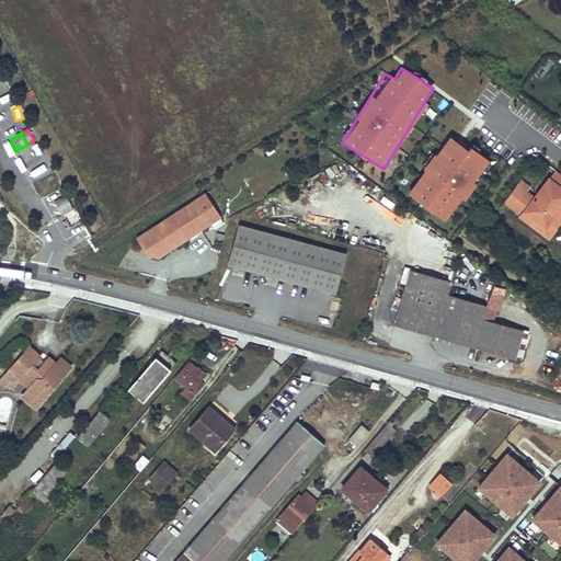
[(447,134),(405,195),(447,222),(488,161),(447,134)]
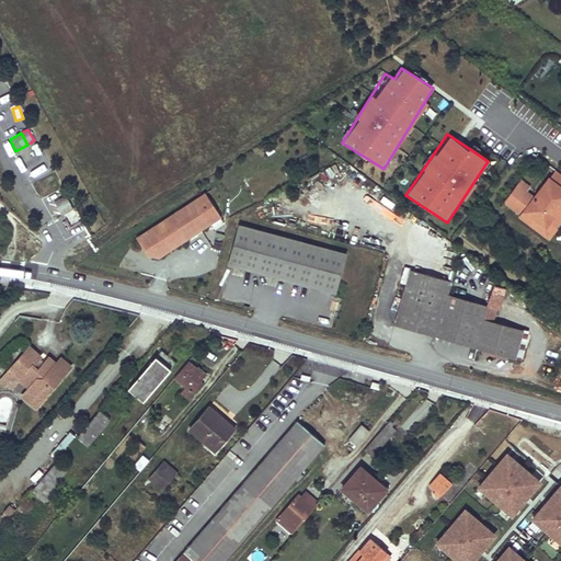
[(33,176),(47,169),(39,156),(26,163),(33,176)]
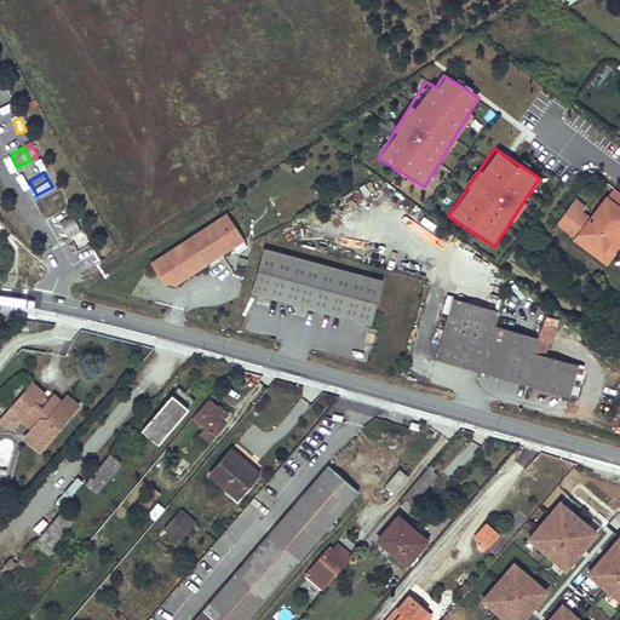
[(561,218),(579,234),(592,217),(583,208),(587,204),(579,196),(561,218)]
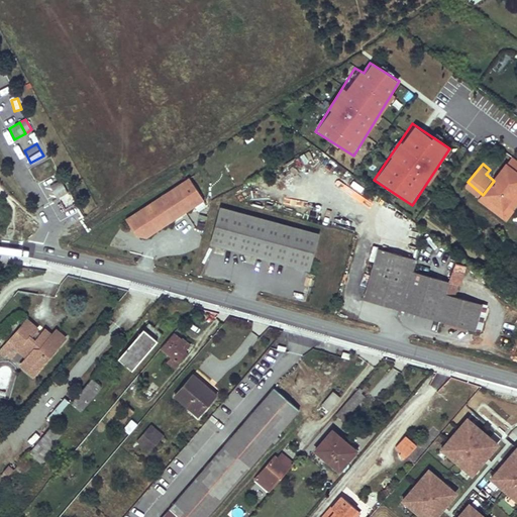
[(516,174),(507,166),(483,195),(491,201),(493,199),(504,208),(516,191),(516,174)]
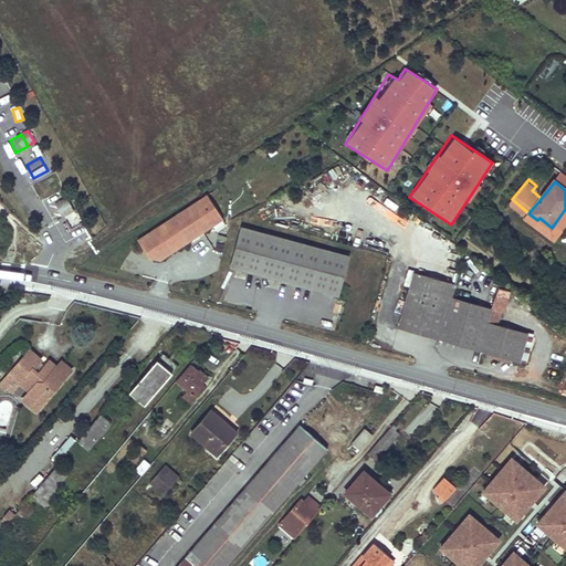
[(66,191),(51,200),(61,217),(76,209),(66,191)]
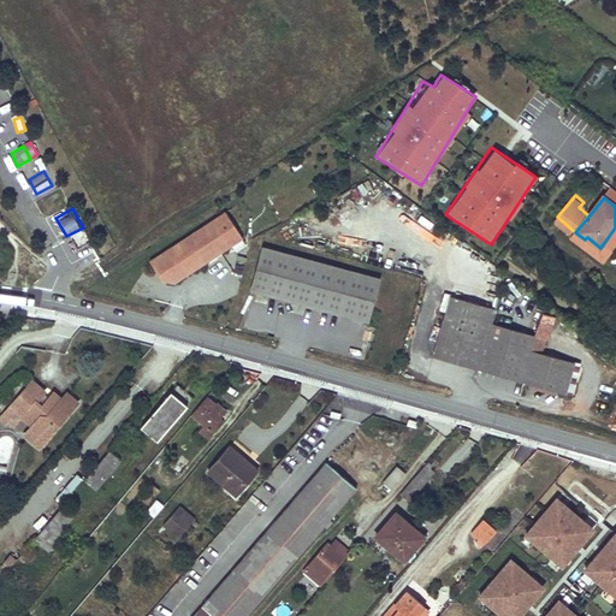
[(573,236),(575,232),(557,217),(555,220),(573,236)]
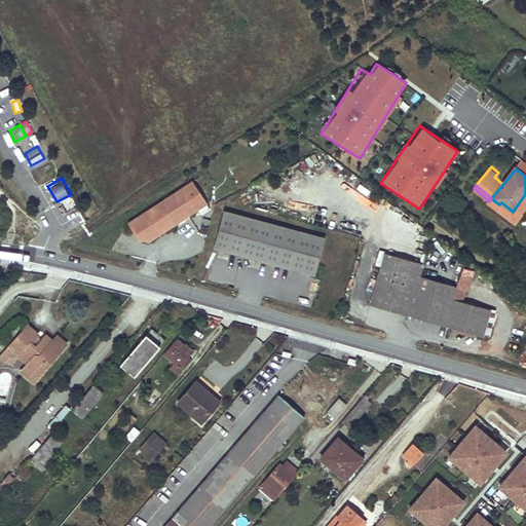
[(191,187),(126,229),(137,243),(148,246),(205,208),(191,187)]
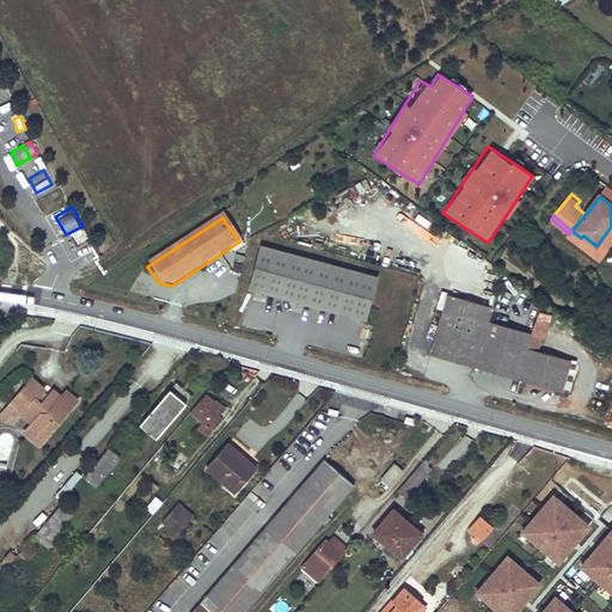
[(611,226),(597,246),(583,236),(581,238),(579,242),(599,258),(604,252),(611,242),(611,226)]
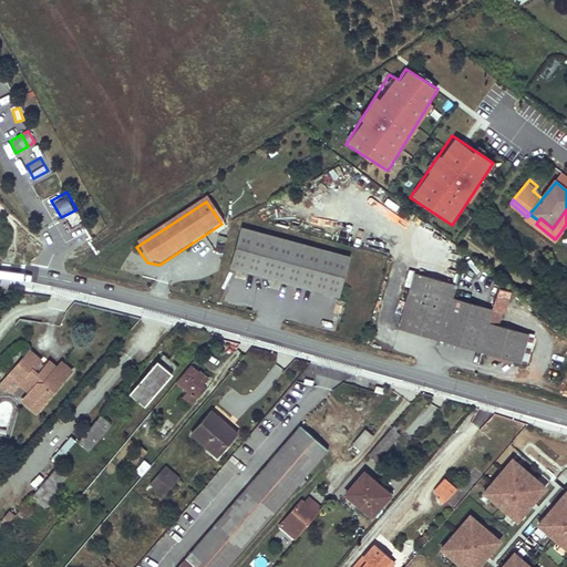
[(230,269),(337,299),(348,258),(241,229),(230,269)]
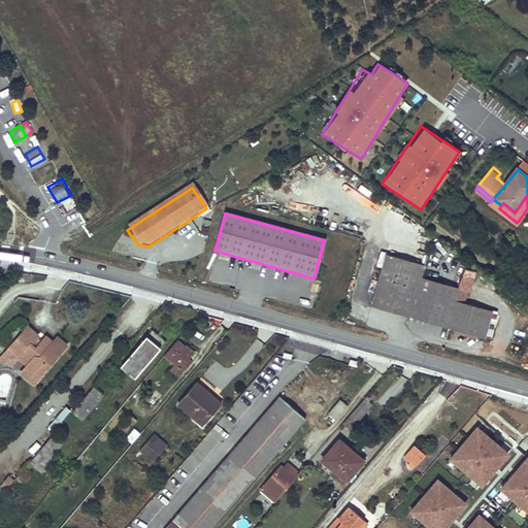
[(492,336),(499,310),(465,302),(468,290),(421,277),(425,264),(387,255),(373,307),(492,336)]
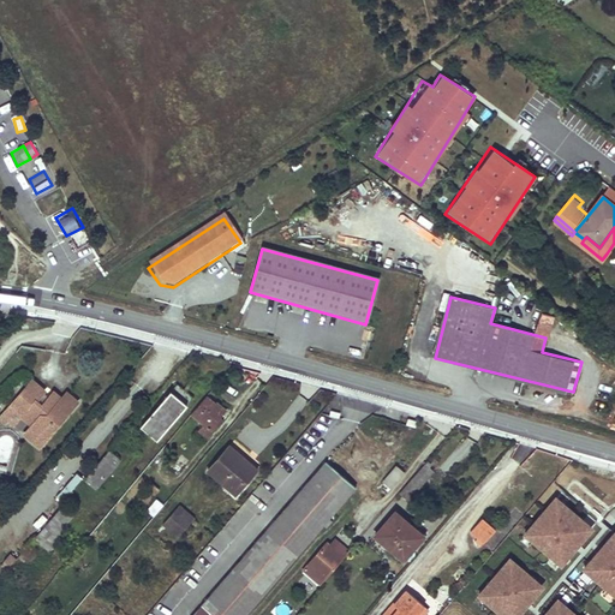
[(9,407),(18,417),(18,418),(30,429),(24,436),(37,448),(75,405),(64,395),(59,401),(51,394),(40,407),(34,402),(41,394),(29,383),(9,407)]
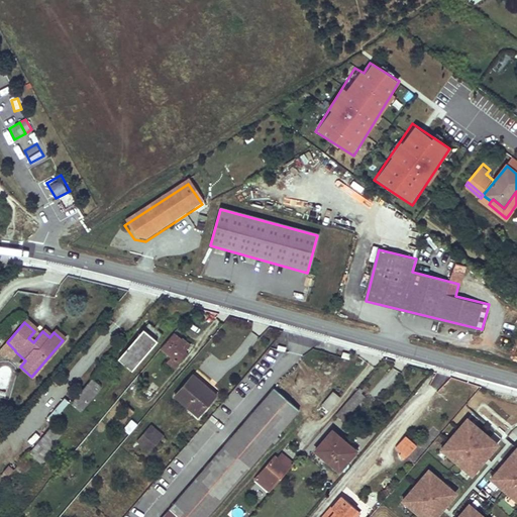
[(164,335),(148,323),(119,359),(134,372),(164,335)]
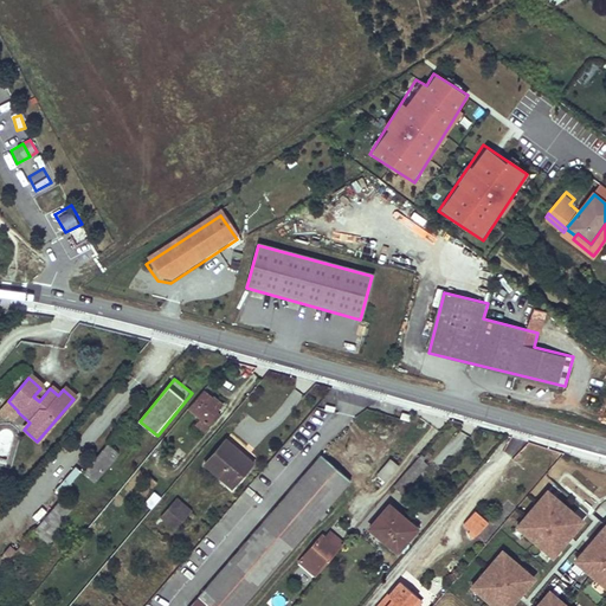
[(206,392),(189,412),(200,421),(195,427),(206,436),(223,416),(218,412),(223,406),(206,392)]
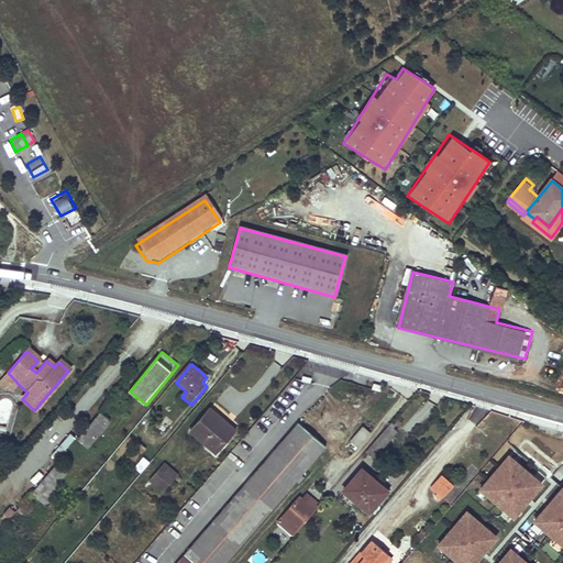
[(99,412),(76,439),(88,450),(111,422),(99,412)]
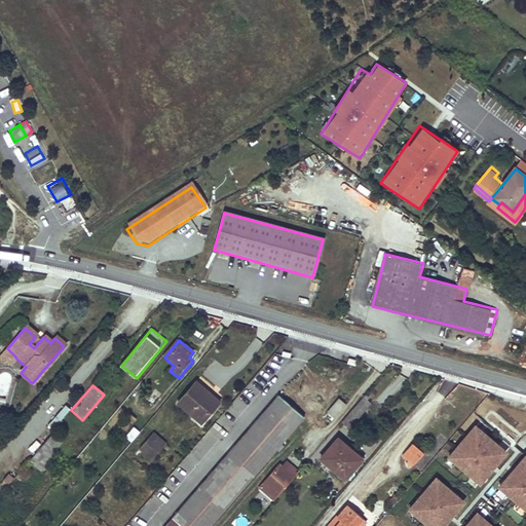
[(219,405),(197,385),(180,405),(202,424),(219,405)]
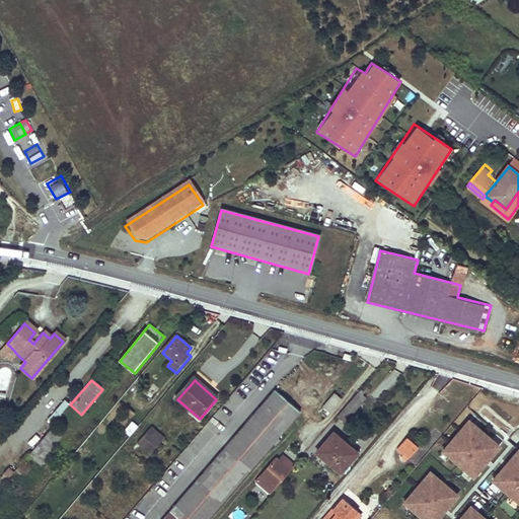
[(278,390),(268,402),(293,424),(303,413),(278,390)]
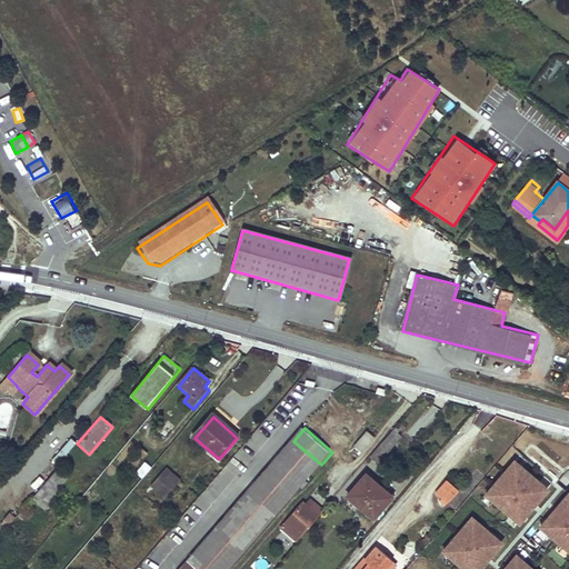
[(402,438),(396,431),(371,459),(378,465),(402,438)]
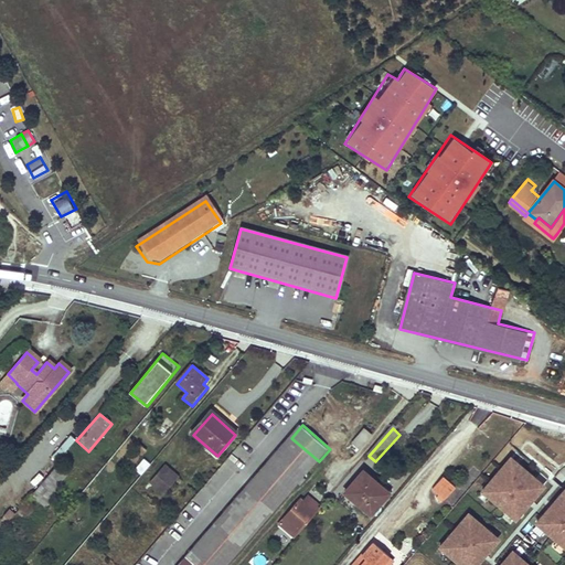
[(366,430),(350,448),(354,451),(356,448),(360,451),(373,436),(366,430)]
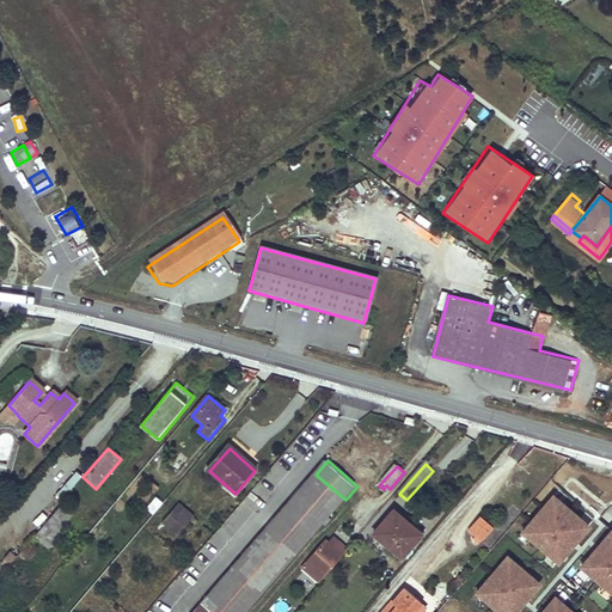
[(316,475),(209,599),(225,611),(246,611),(346,500),(316,475)]
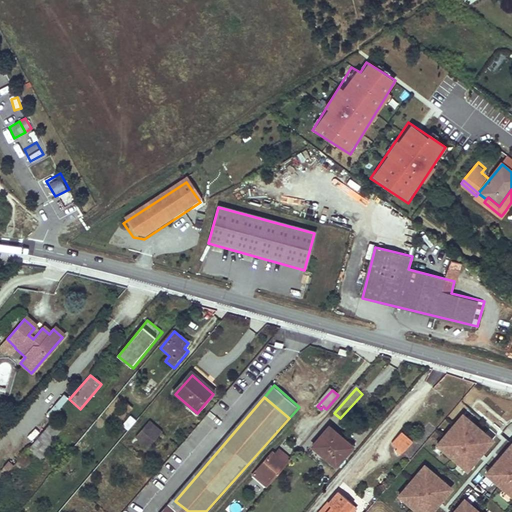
[(134,409),(127,403),(115,418),(122,423),(134,409)]
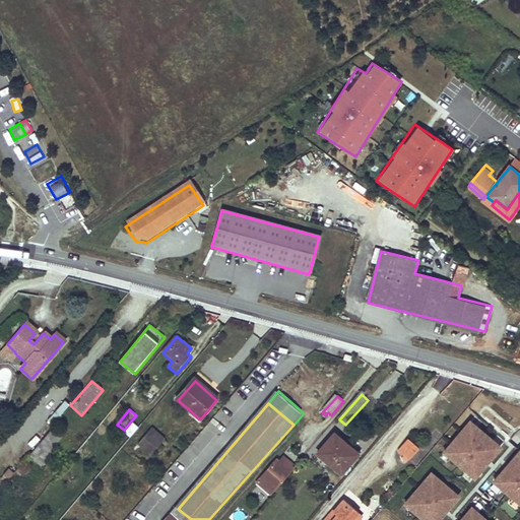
[(467,416),(439,451),(473,479),(488,462),(502,445),(467,416)]
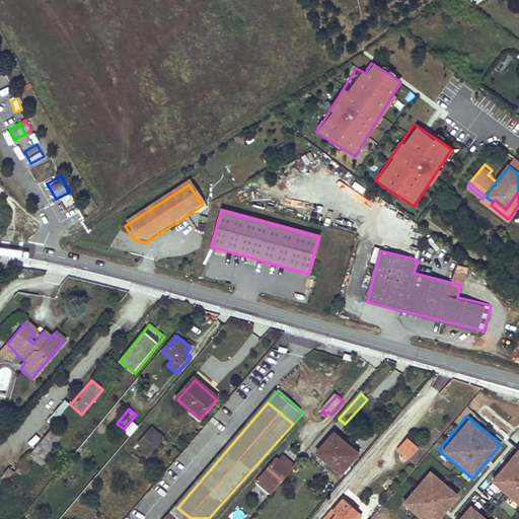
[(56,426),(7,484),(12,488),(34,461),(39,465),(65,434),(56,426)]
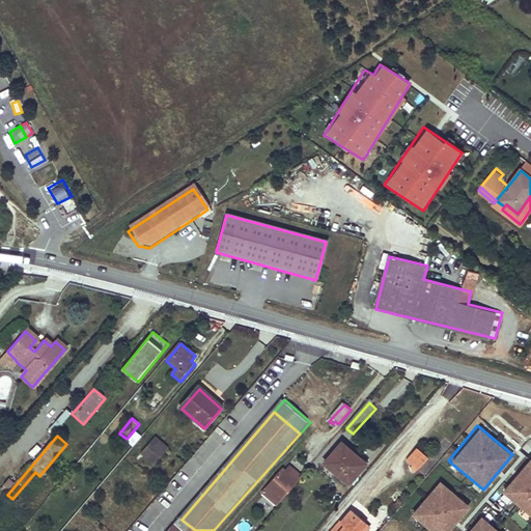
[(169,449),(155,438),(141,453),(155,466),(169,449)]
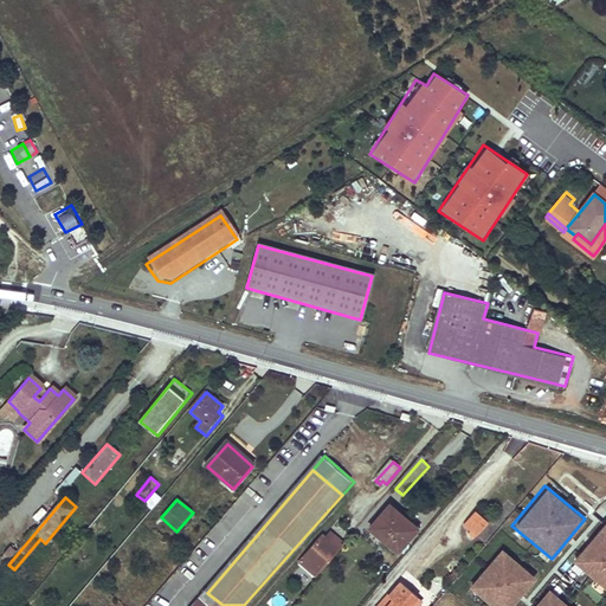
[(394,503),(391,507),(403,517),(406,521),(410,516),(394,503)]
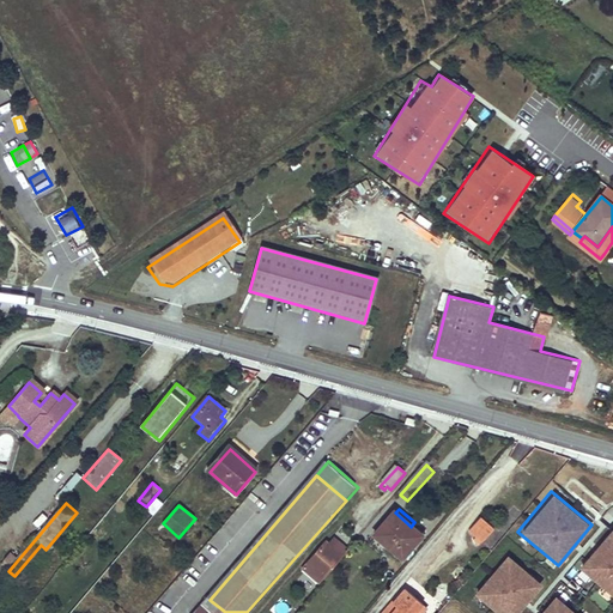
[(375,536),(388,547),(407,523),(395,513),(375,536)]
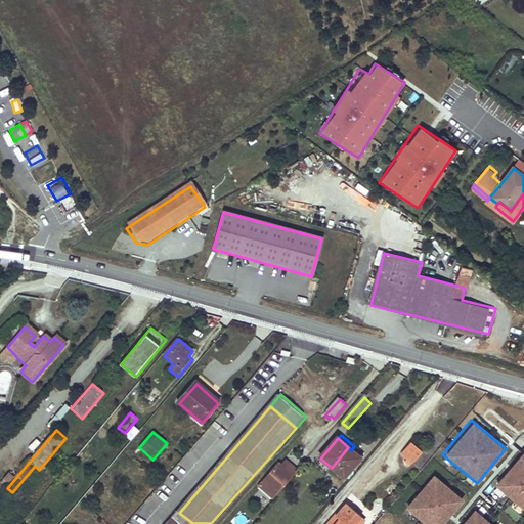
[(409,440),(397,455),(410,466),(422,450),(409,440)]
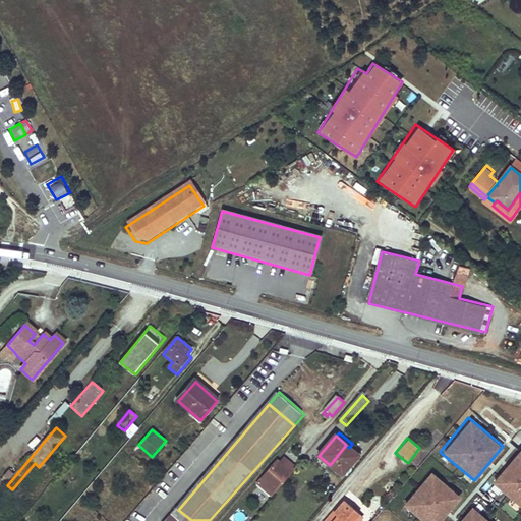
[(346,445),(330,465),(342,476),(359,456),(349,448),(346,445)]
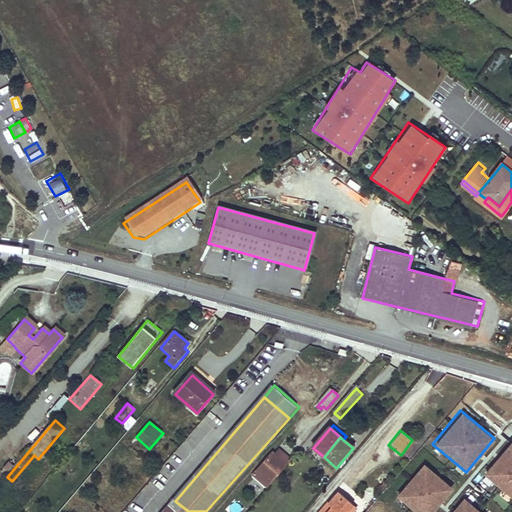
[(496,456),(482,473),(511,497),(511,442),(509,440),(496,456)]
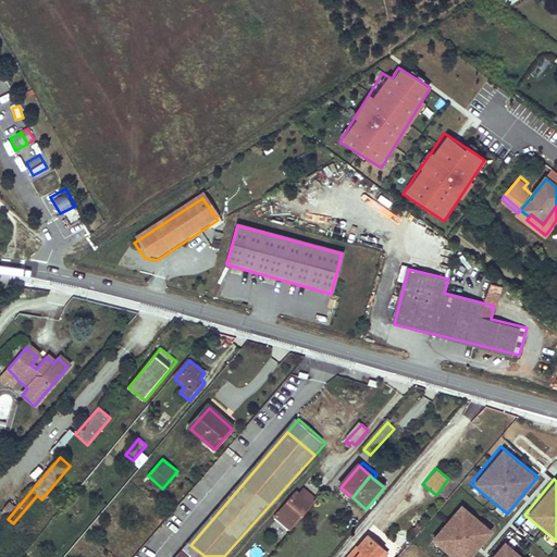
[(302,498),(296,493),(276,516),(283,521),(287,517),(296,524),(310,508),(300,500),(302,498)]
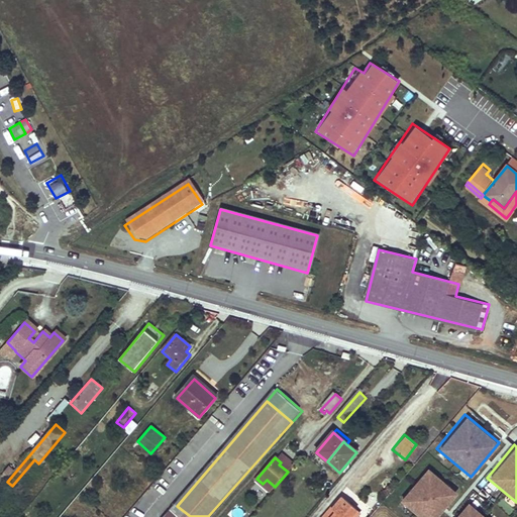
[(398,500),(417,516),(433,516),(442,508),(455,492),(427,467),(398,500)]
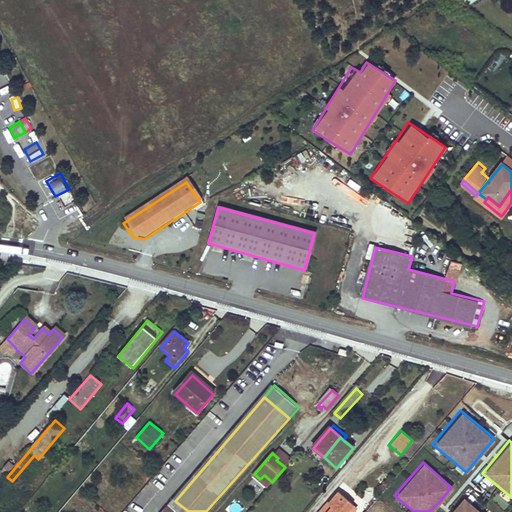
[(260,479),(254,474),(251,478),(265,490),(272,482),(264,475),(260,479)]
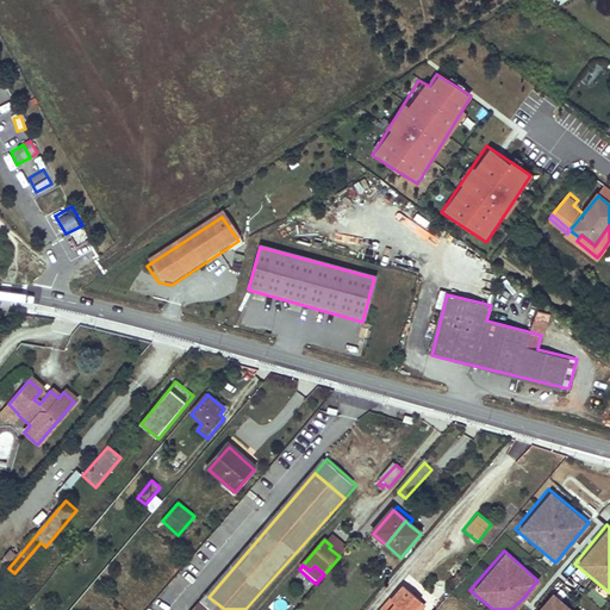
[(408,589),(393,605),(397,608),(396,609),(425,609),(429,607),(408,589)]
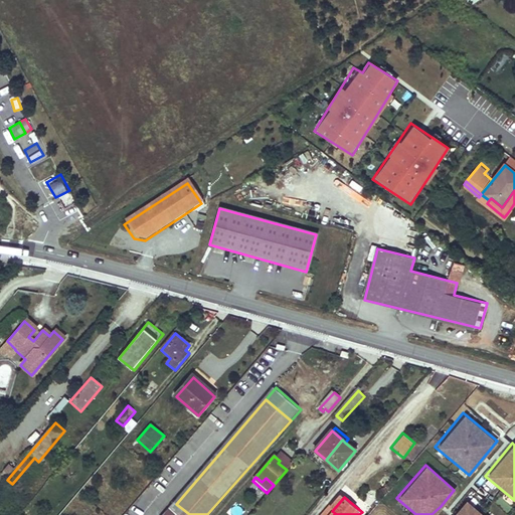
[(483,514),(466,500),(452,514),(483,514)]
